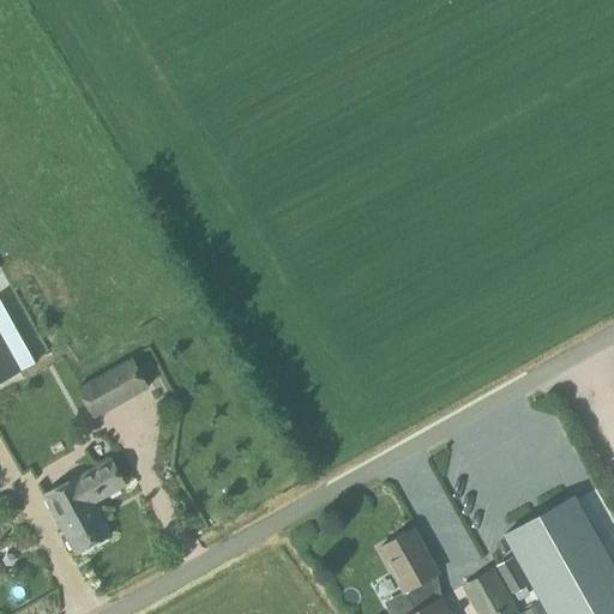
[(0,383),(22,372),(0,332),(0,383)]
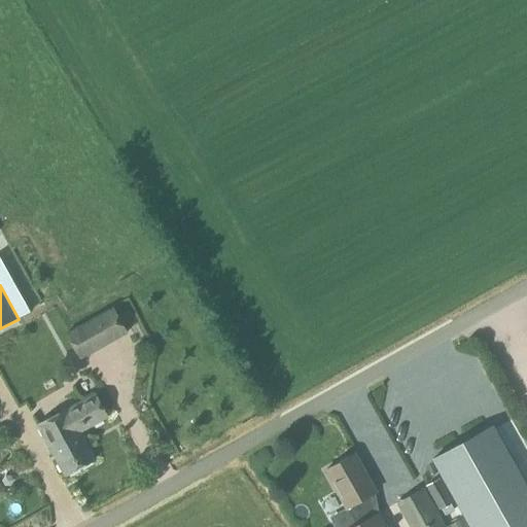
[(113,307),(66,334),(81,359),(128,334),(113,307)]
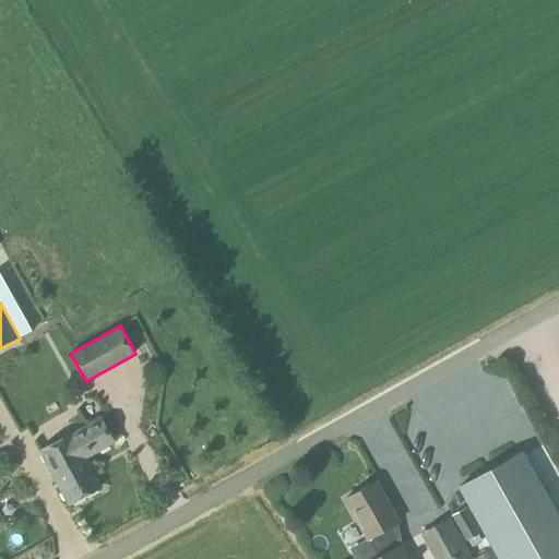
[(102,418),(42,451),(69,504),(102,487),(86,458),(115,442),(102,418)]
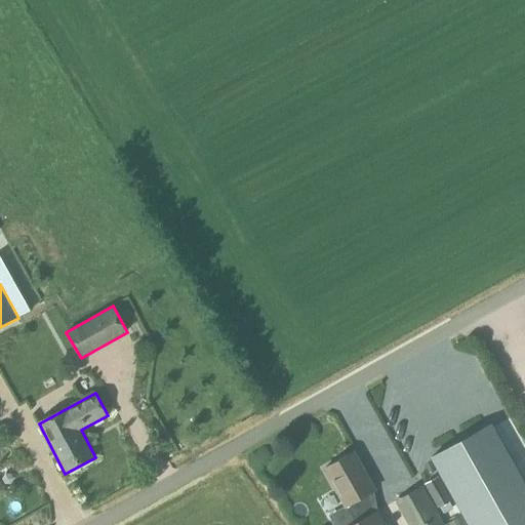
[(524,524),(524,484),(491,423),(432,456),(470,524),(524,524)]
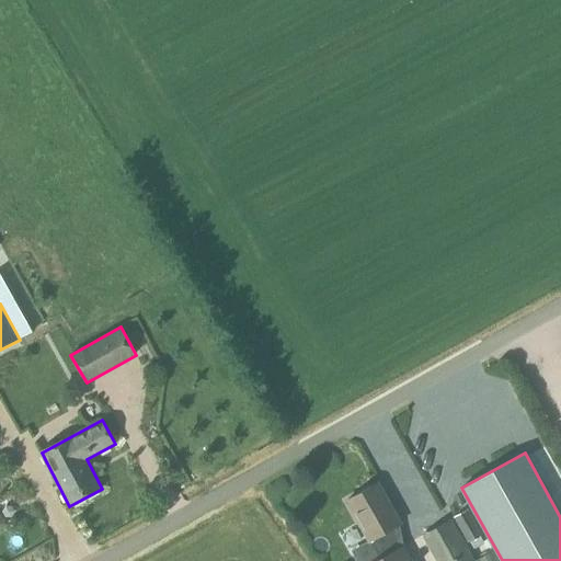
[(379,483),(347,501),(370,540),(381,535),(402,523),(379,483)]
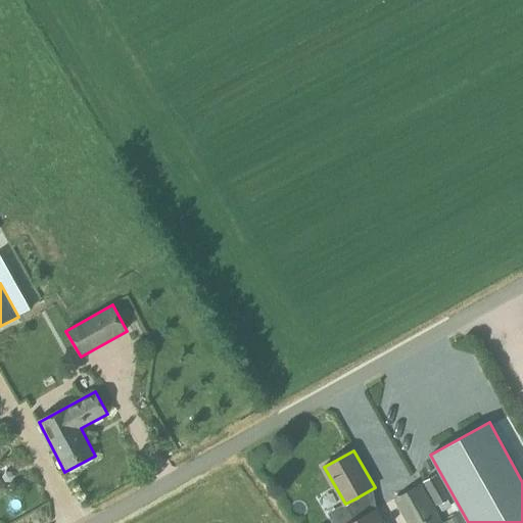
[(448,497),(435,476),(424,482),(436,505),(448,497)]
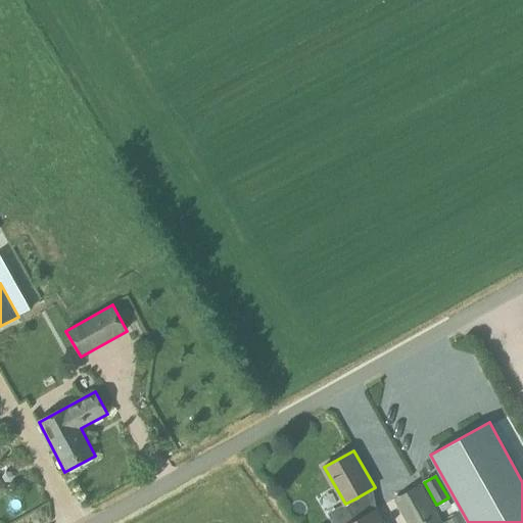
[(393,500),(406,522),(460,522),(456,515),(442,522),(421,484),(393,500)]
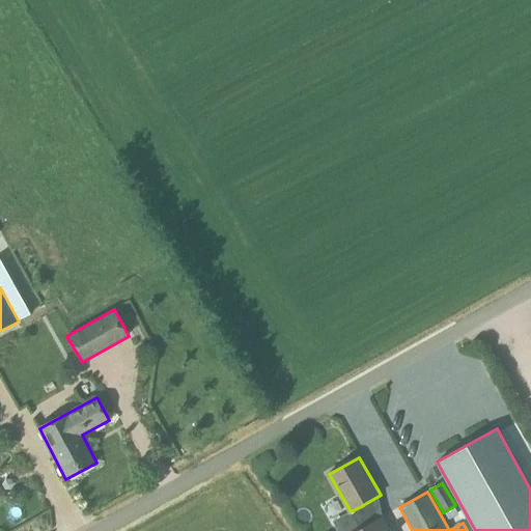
[(354,530),(391,530),(383,515),(354,530)]
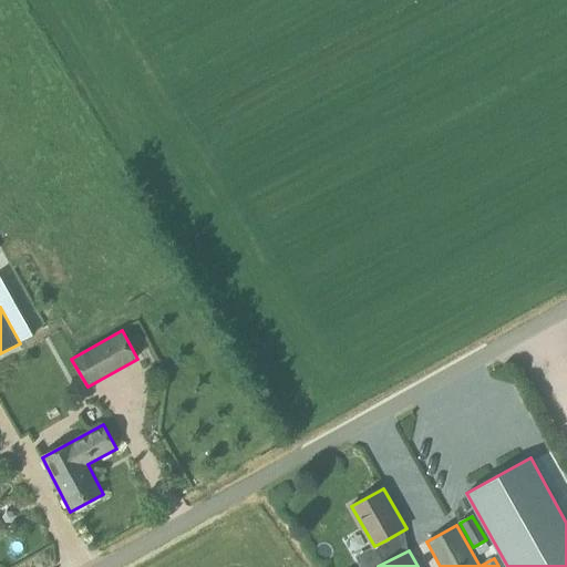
All buildings are outlined.
